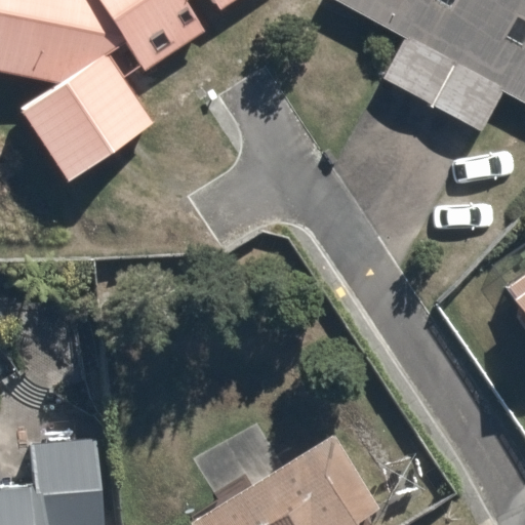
[(139,74),(203,36),(198,26),(241,0),(0,0),(0,78),(45,89),(16,108),(66,184),(154,127),(117,70),(131,61),(139,74)]
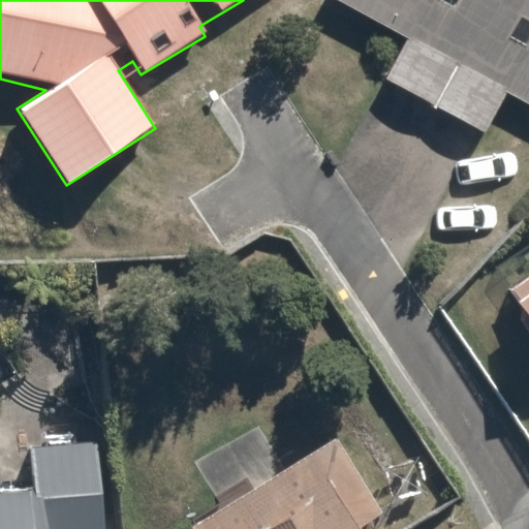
[(528,0),(333,0),(402,36),(379,80),(484,135),(506,93),(528,104),(528,0)]
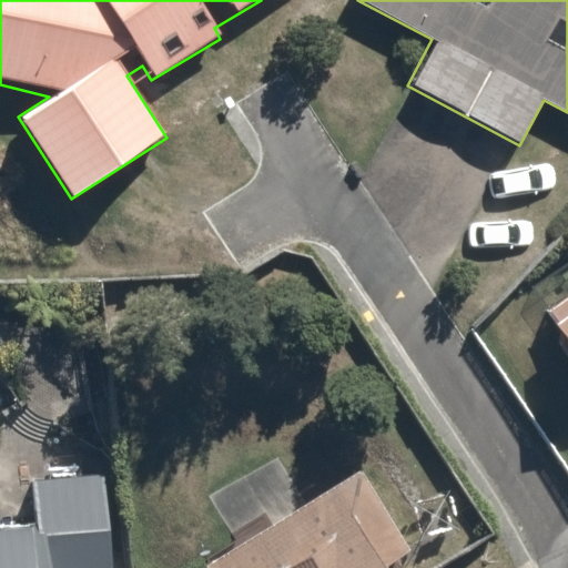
[(567,297),(543,316),(567,351),(567,297)]
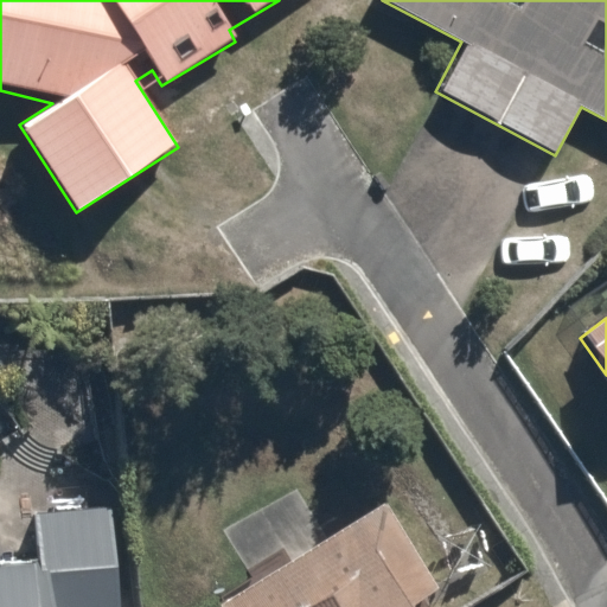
[(423,606),(420,600),(448,582),(395,494),(223,600),(228,606),(423,606)]
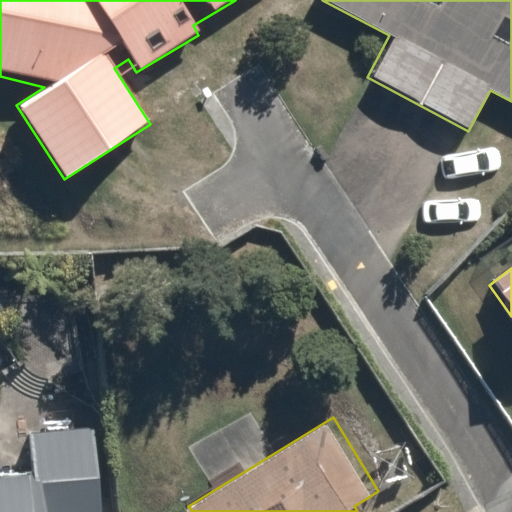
[(25,474),(0,474),(0,511),(106,511),(103,427),(23,430),(25,474)]
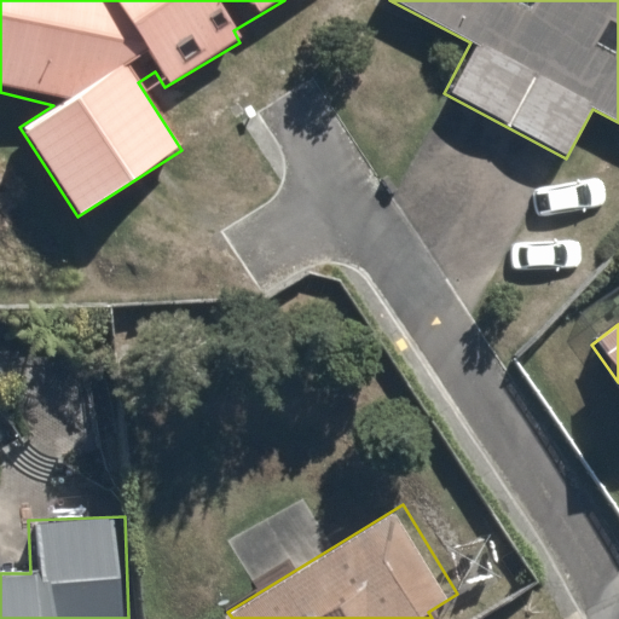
All buildings are outlined.
